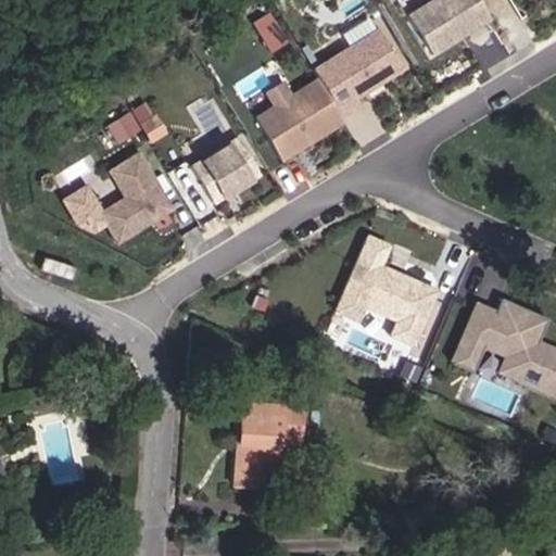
[(480,0),(424,0),(403,12),(429,54),(453,39),(453,35),(458,32),(460,36),(491,17),(480,0)]
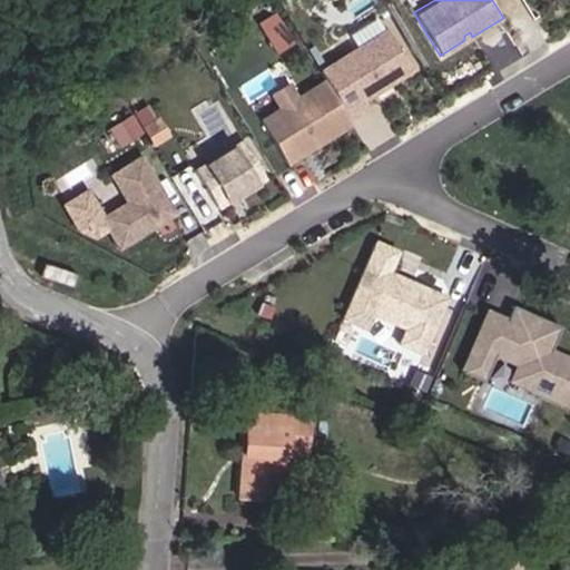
[(281,25),(265,33),(275,49),(290,41),(281,25)]
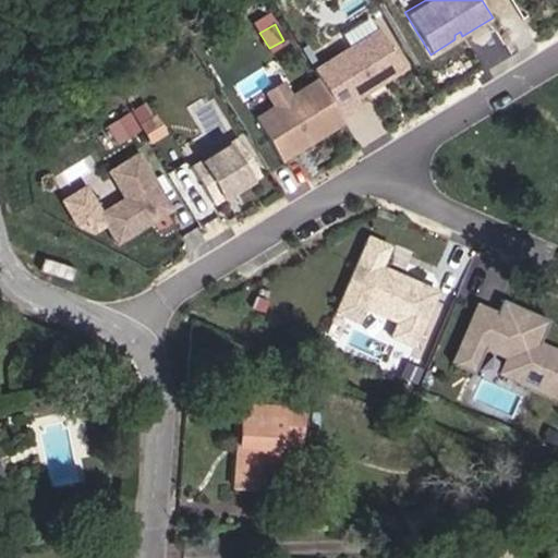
[(379,27),(312,68),(318,79),(341,116),(359,105),(354,98),(404,69),(379,27)]
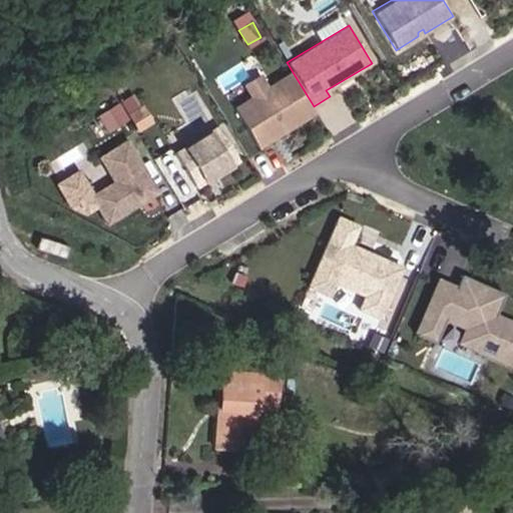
[(293,72),(234,107),(259,146),(317,111),(314,106),(293,72)]
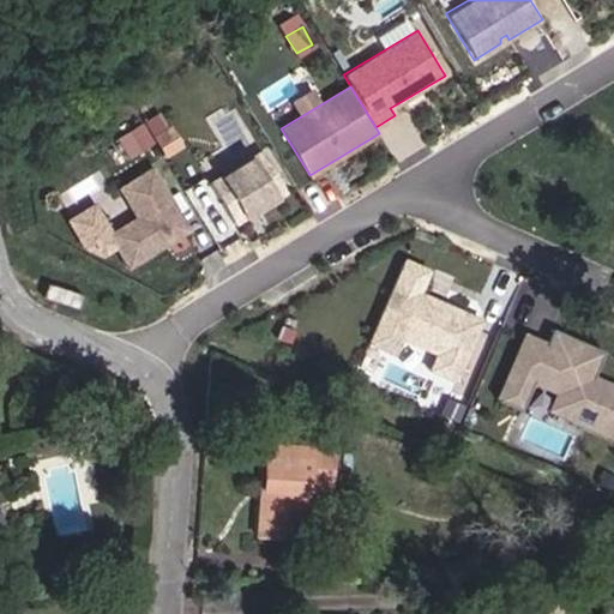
[(139,124),(115,138),(127,157),(151,143),(139,124)]
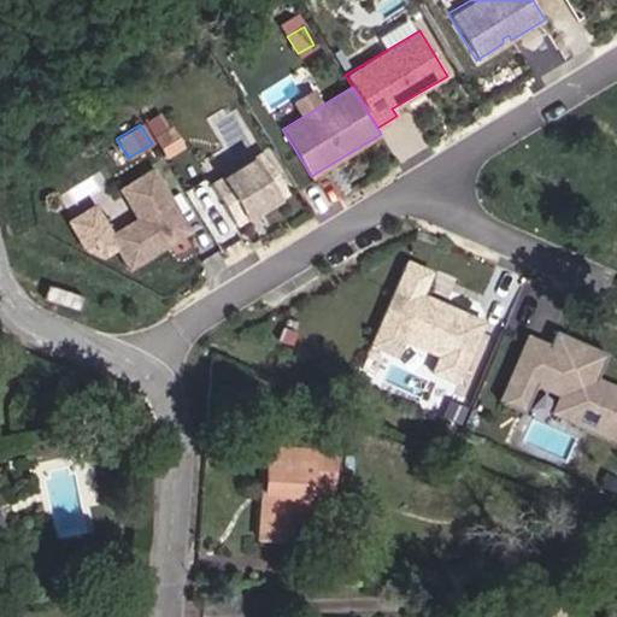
[(169,131),(154,140),(163,156),(178,146),(169,131)]
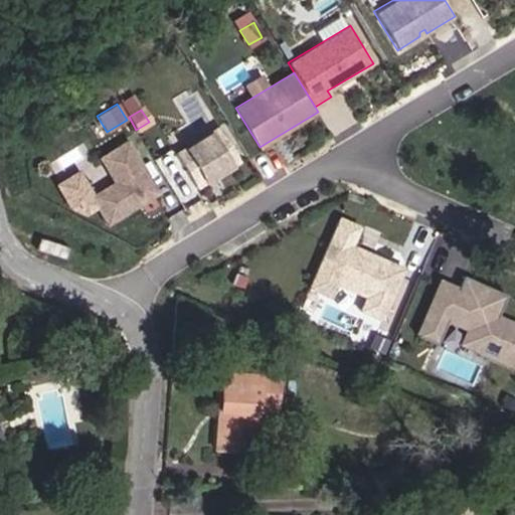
[(219,127),(176,153),(196,187),(239,161),(219,127)]
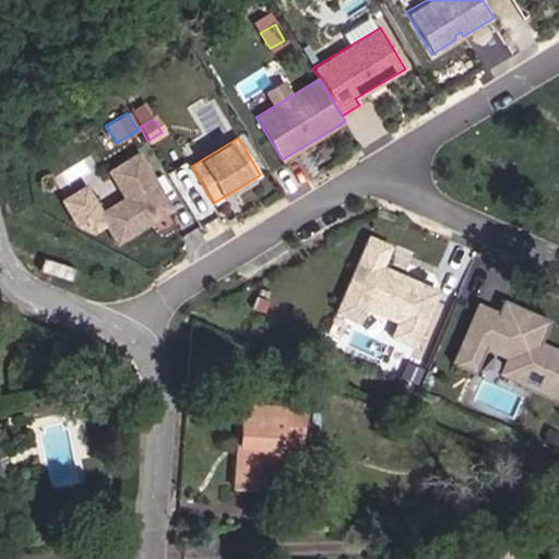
[(137,154),(108,170),(125,199),(97,215),(115,244),(143,226),(143,221),(152,215),(154,218),(170,209),(137,154)]
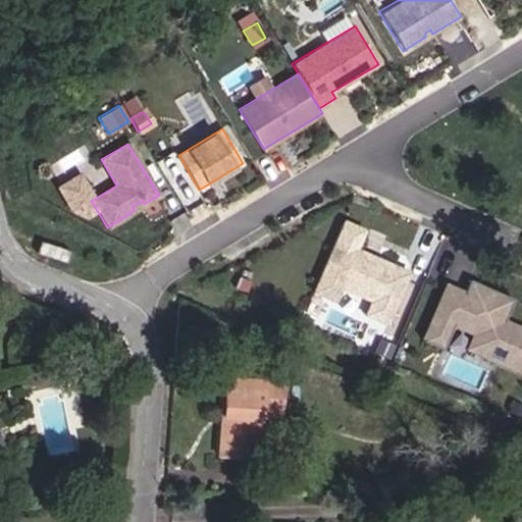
[(343,220),(312,291),(332,300),(338,286),(370,300),(364,316),(385,325),(408,273),(355,250),(363,229),(343,220)]
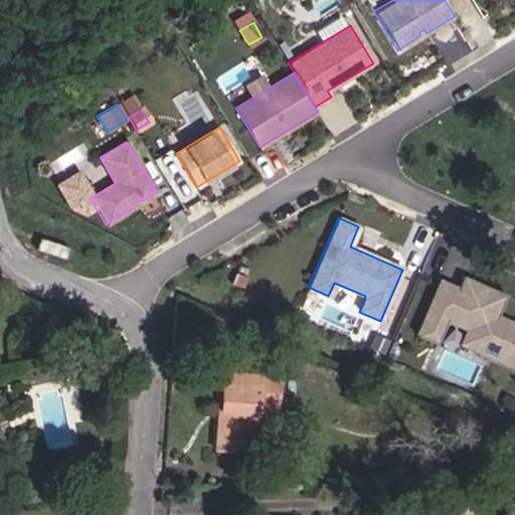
[(440,285),(417,335),(437,343),(448,318),(471,328),(464,343),(514,365),(514,324),(498,317),(508,294),(464,275),(457,292),(440,285)]
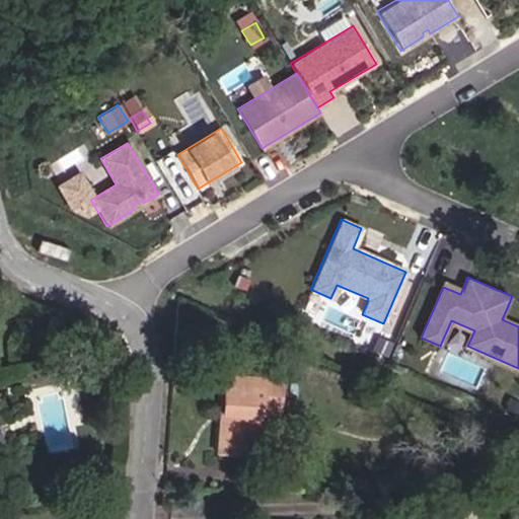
[(392,344),(377,338),(372,350),(387,357),(392,344)]
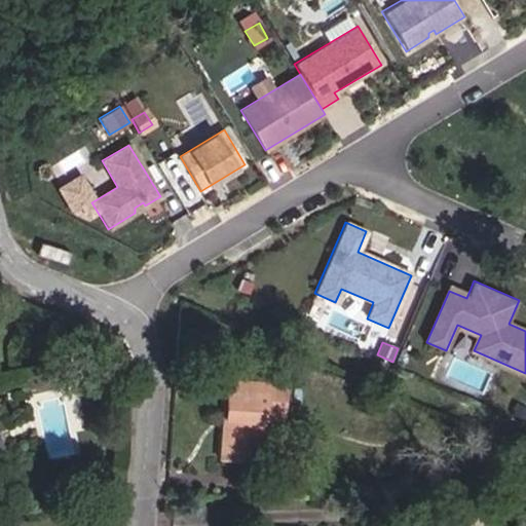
[(279,404),(279,374),(226,371),(225,450),(258,450),(260,403),(279,404)]
